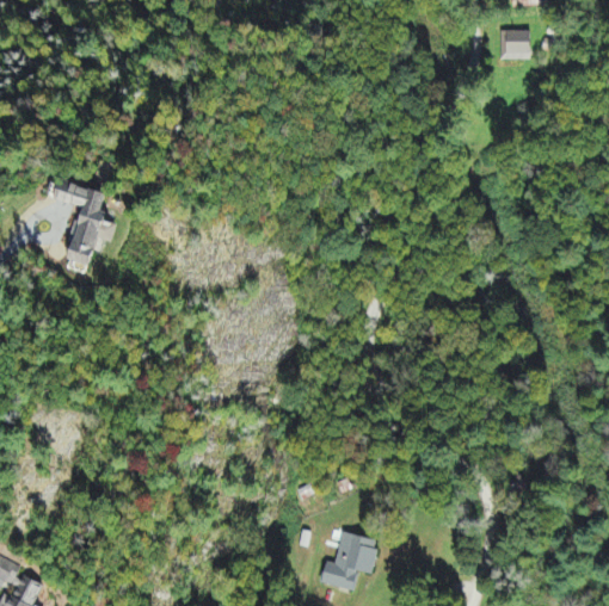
[(500,59),(530,59),(530,30),(500,30),(500,59)]
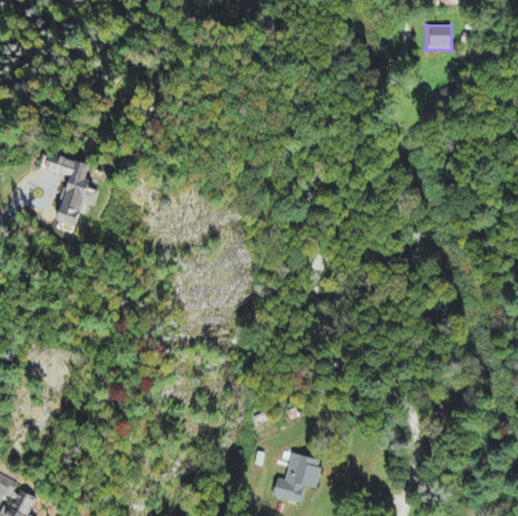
[(47,170),(71,176),(68,188),(63,187),(59,200),(63,201),(58,220),(77,226),(83,203),(94,206),(100,190),(86,187),(92,165),(51,153),(47,170)]
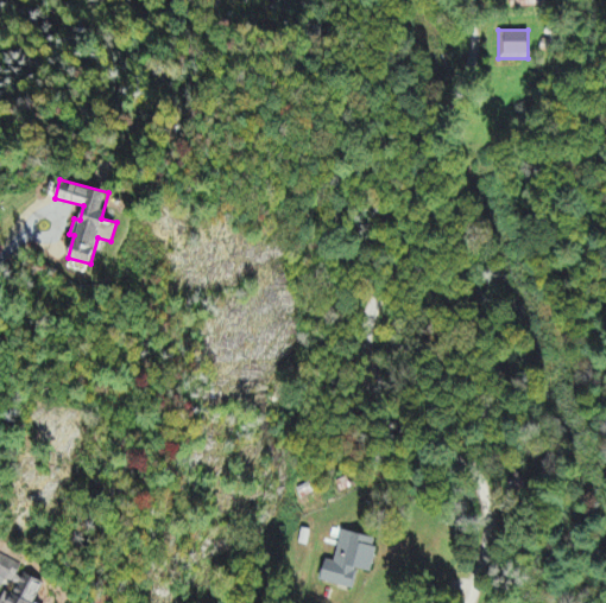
[(377,538),(340,529),(333,560),(326,558),(320,581),(353,588),(358,569),(368,571),(377,538)]
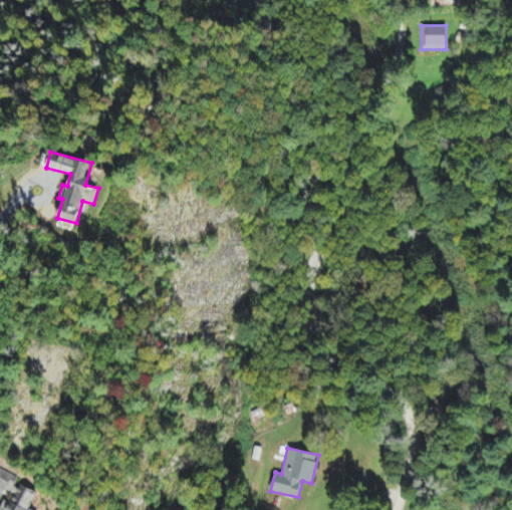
[(29,509),(37,491),(16,483),(18,476),(0,469),(0,487),(14,493),(11,502),(1,498),(0,500),(0,509),(29,509)]
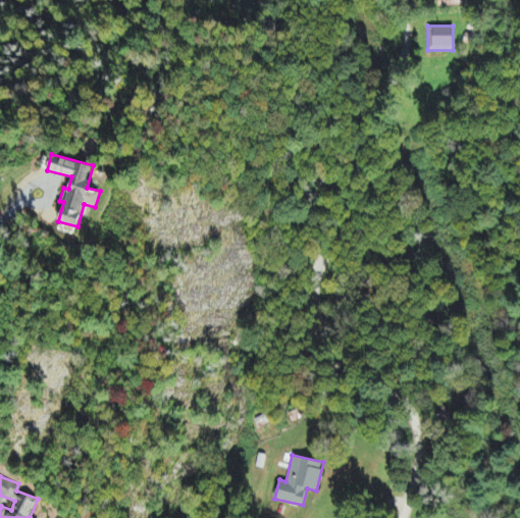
All buildings are outlined.
